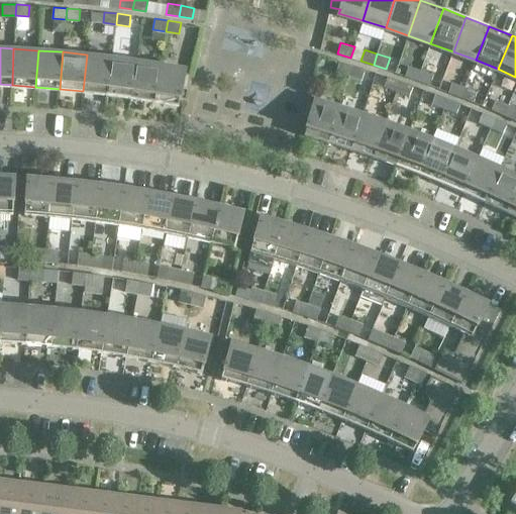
[(111,58),(87,55),(83,91),(107,94),(111,58)]
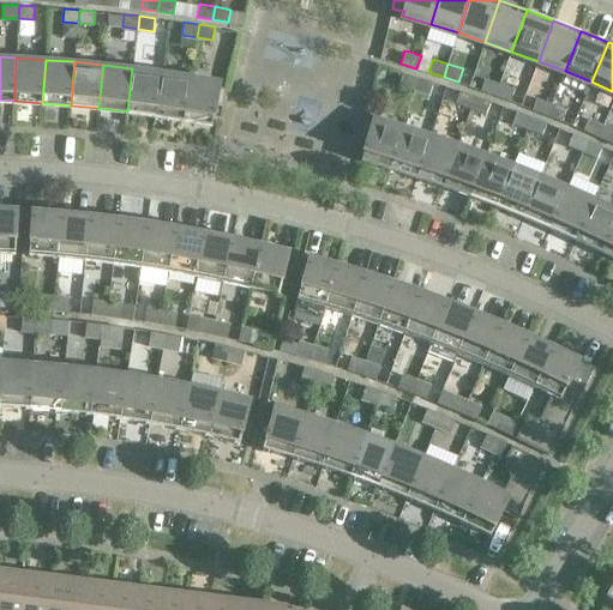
[(162,72),(132,68),(127,112),(155,115),(162,72)]
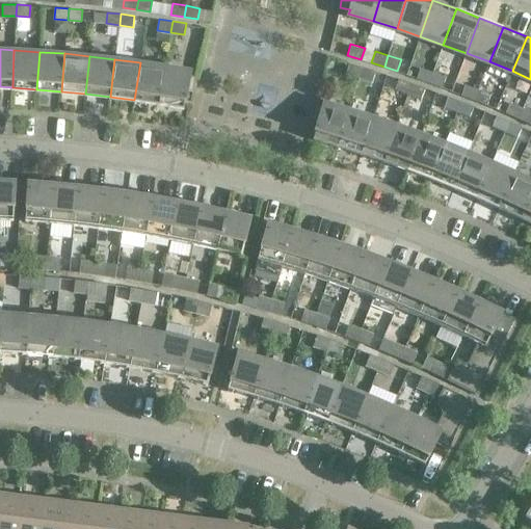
[(165,65),(140,62),(134,100),(159,103),(165,65)]
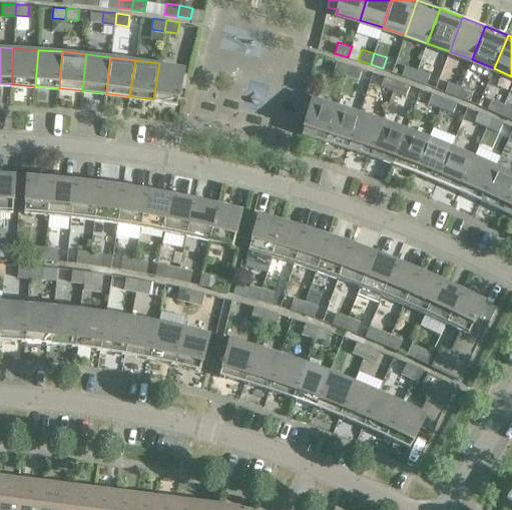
[(349,63),(337,60),(334,70),(346,74),(349,63)]
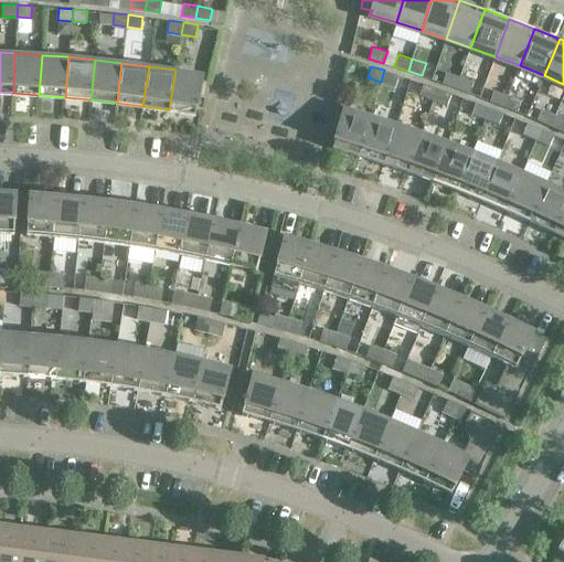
[(203,75),(176,70),(169,109),(195,114),(199,95),(205,96),(209,81),(202,80),(203,75)]
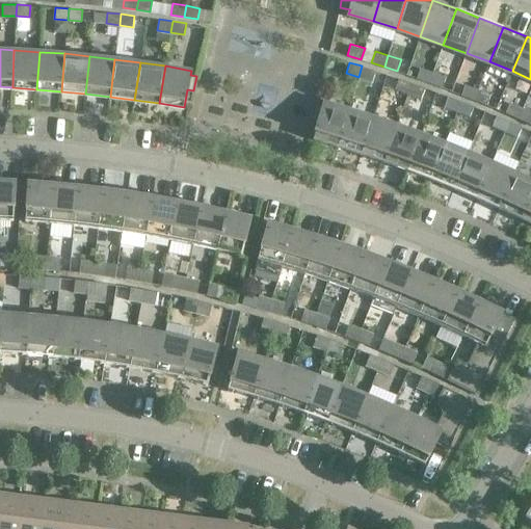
[(375,70),(362,65),(359,77),(372,81),(375,70)]
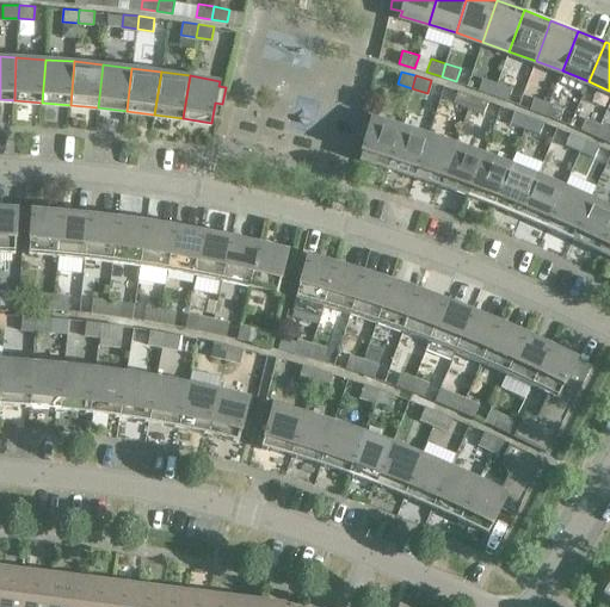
[(484,76),(479,88),(493,94),(498,81),(484,76)]
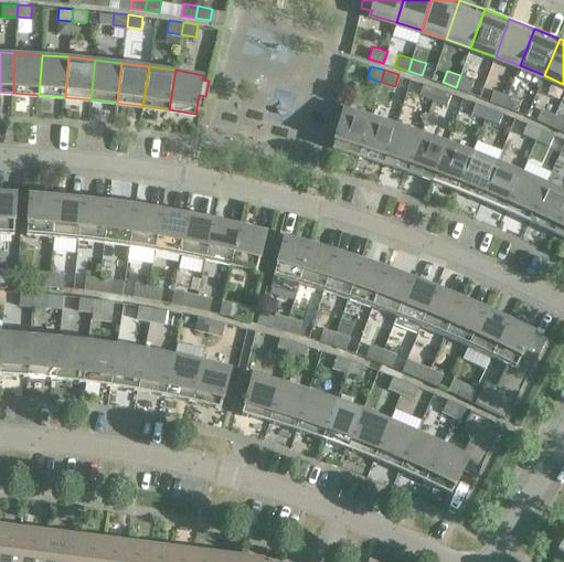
[(474,81),(460,75),(456,87),(470,92),(474,81)]
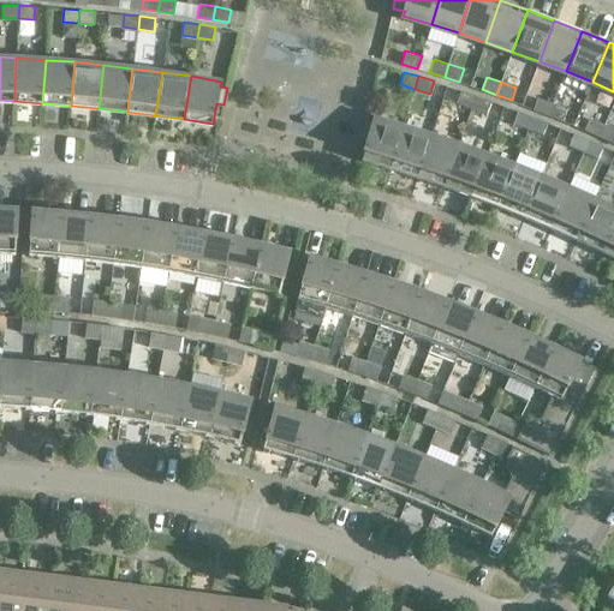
[(476,95),(462,90),(457,102),(472,107),(476,95)]
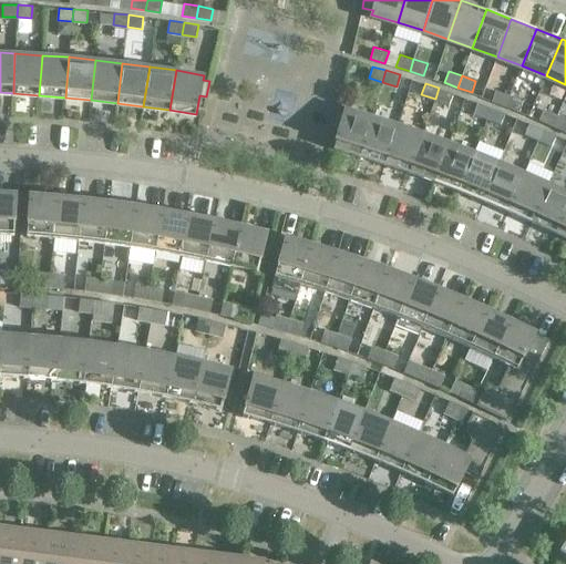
[(453,92),(439,88),(435,99),(449,104),(453,92)]
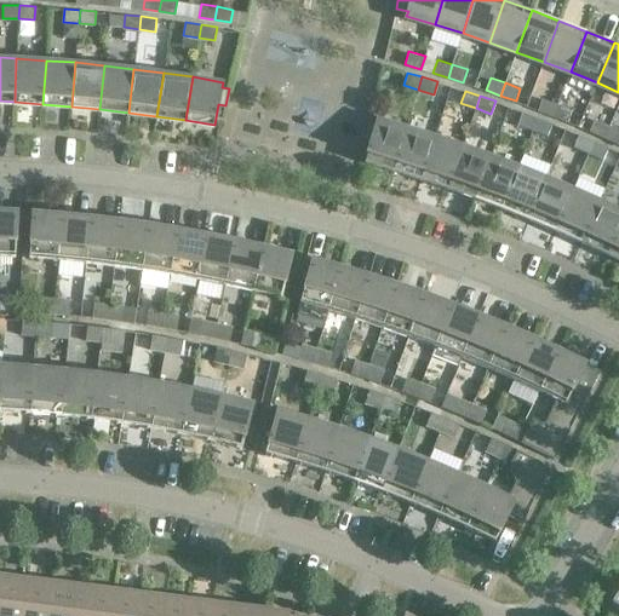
[(543,97),(538,109),(552,115),(557,103),(543,97)]
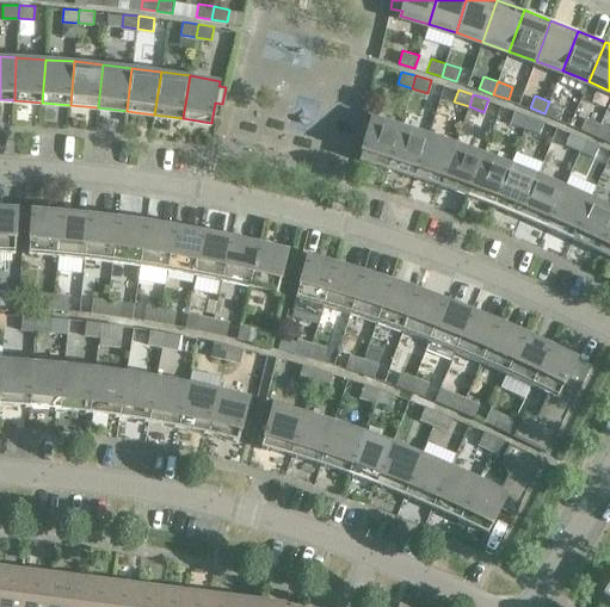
[(565,107),(549,101),(544,113),(560,119),(565,107)]
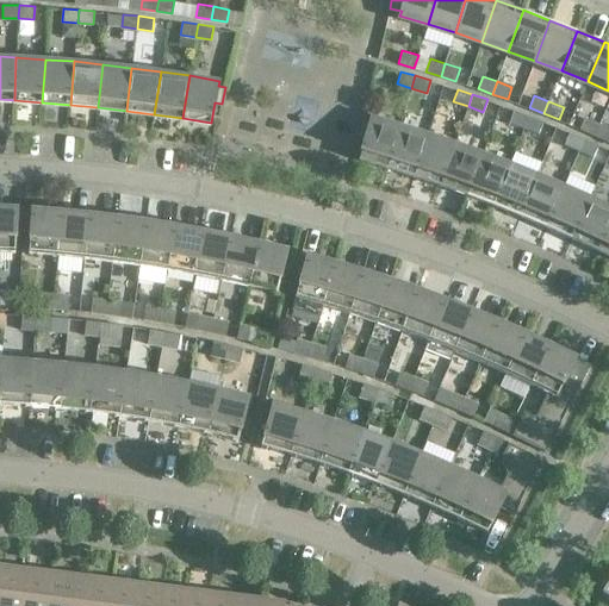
[(529,114),(514,110),(509,122),(524,127),(529,114)]
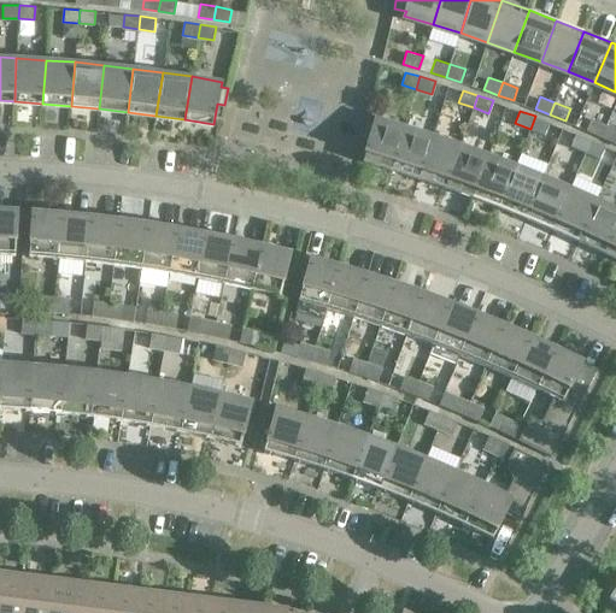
[(550,122),(535,116),(531,129),(545,134),(550,122)]
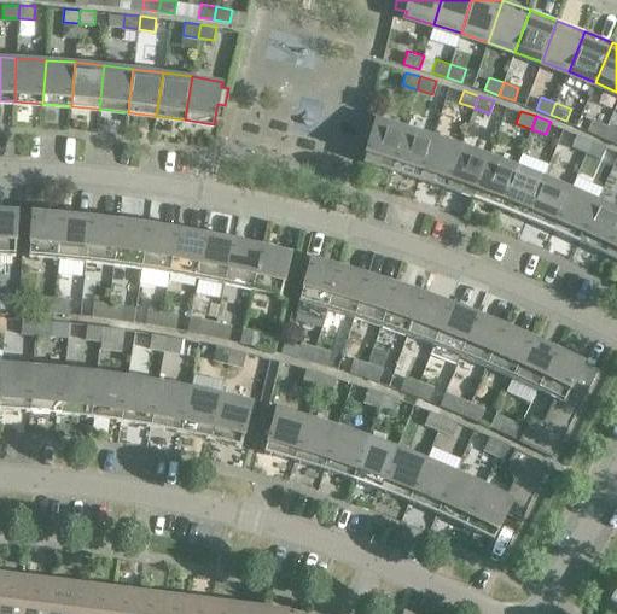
[(593,117),(588,129),(603,136),(607,124),(593,117)]
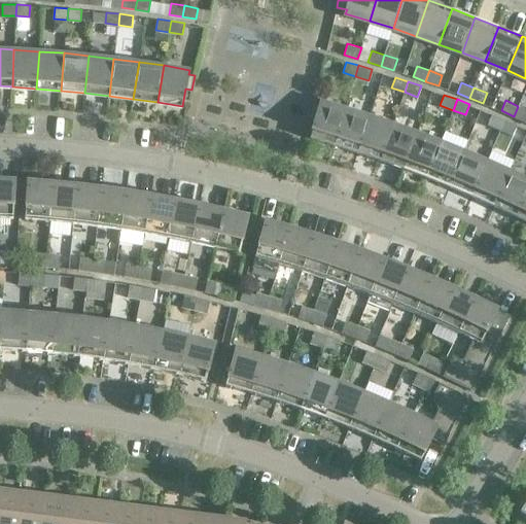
[(319,105),(314,103),(311,117),(315,119),(311,137),(335,144),(346,108),(321,101),(319,105)]
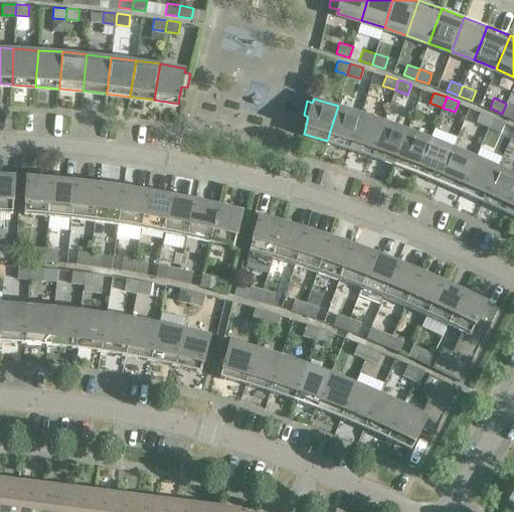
[(513,107),(506,104),(502,114),(513,119),(513,107)]
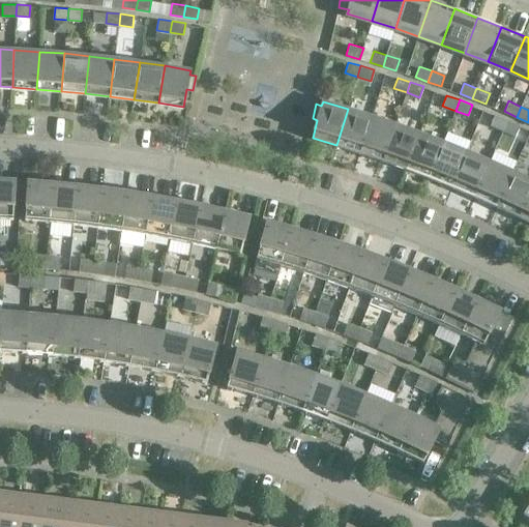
[(372,116),(348,109),(336,145),(360,152),(372,116)]
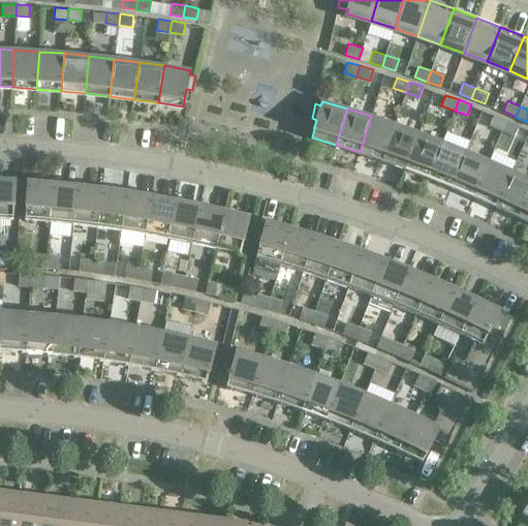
[(506,119),(494,114),(490,124),(502,130),(506,119)]
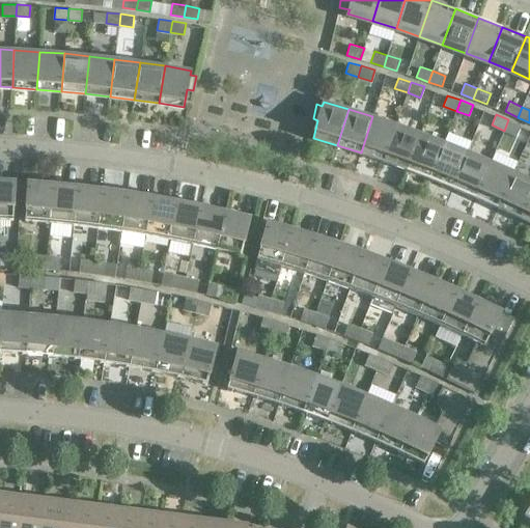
[(396,124),(372,116),(361,153),(384,160),(396,124)]
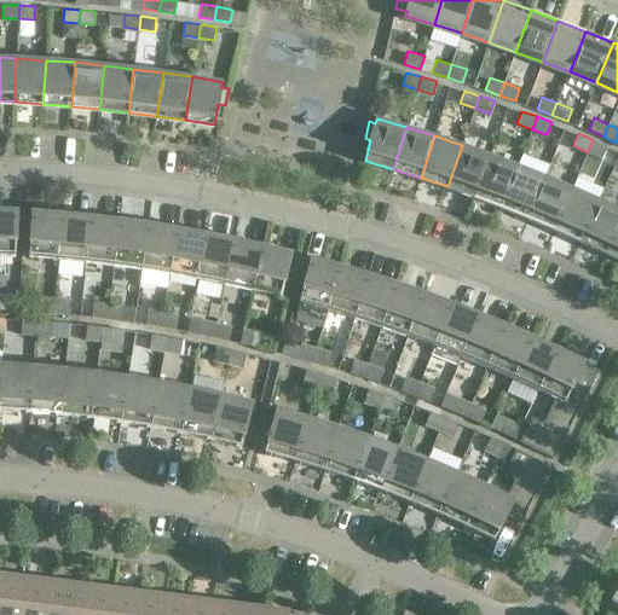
[(607,146),(593,139),(588,152),(602,158),(607,146)]
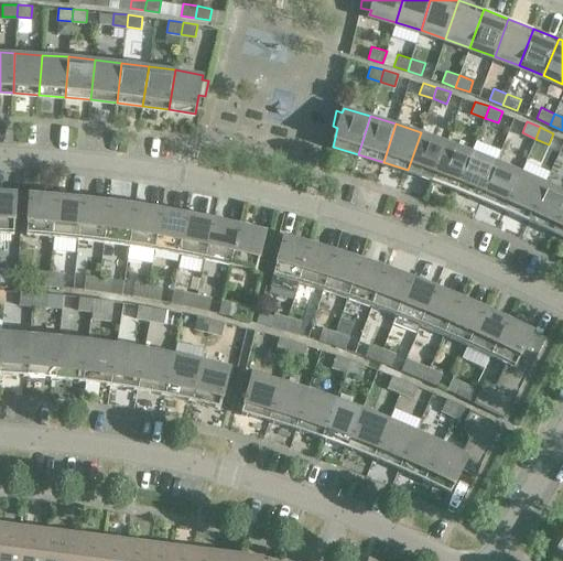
[(446,141),(421,132),(408,170),(432,179),(446,141)]
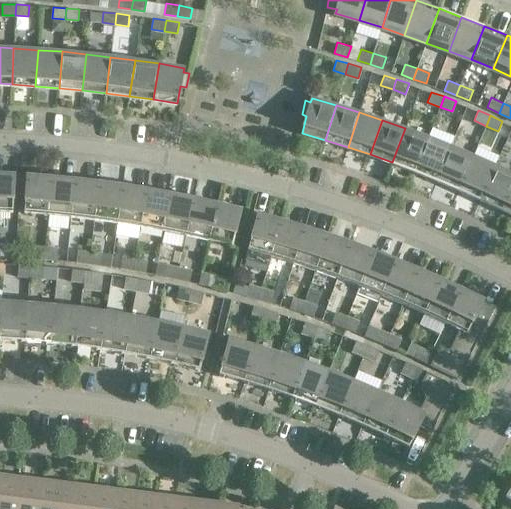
[(428,137),(405,128),(392,162),(415,171),(428,137)]
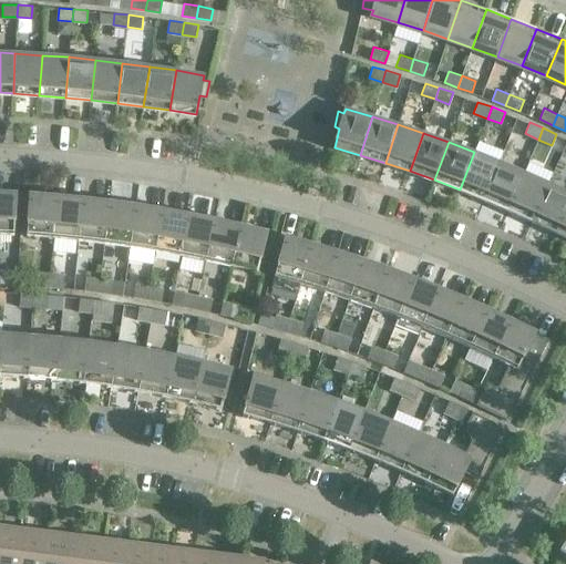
[(498,162),(474,152),(460,190),(484,200),(498,162)]
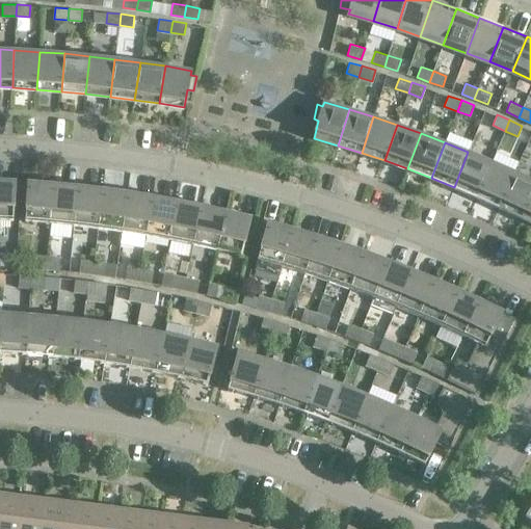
[(492,162),(468,152),(454,187),(476,196),(492,162)]
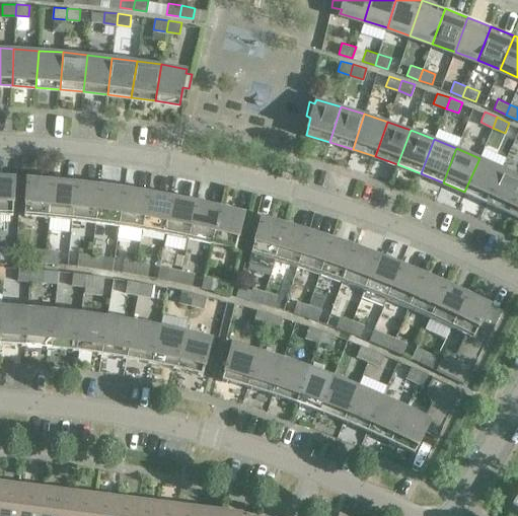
[(502,167),(479,158),(464,192),(487,201),(502,167)]
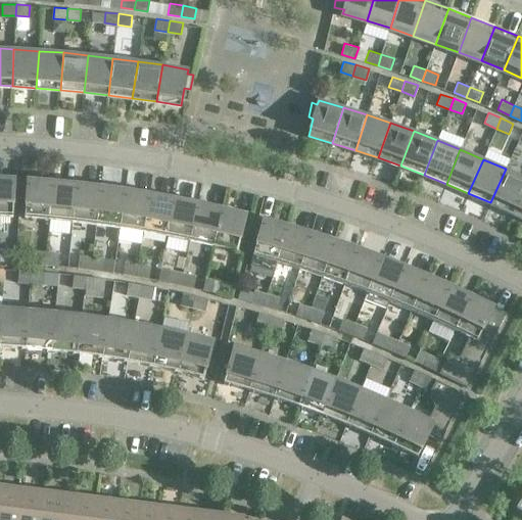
[(521,176),(506,169),(490,202),(512,214),(521,192),(521,176)]
